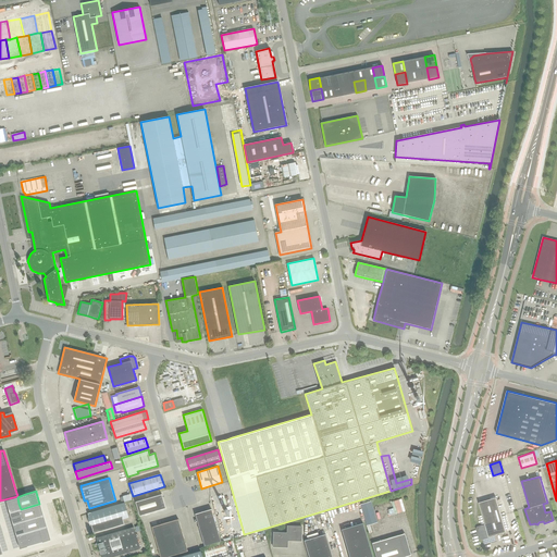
[(161,494),(135,502),(139,516),(165,508),(161,494)]
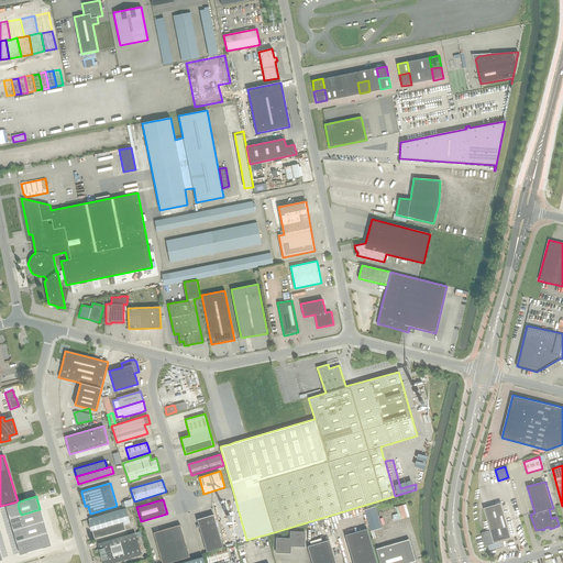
[(18,503),(6,506),(6,507),(8,512),(19,509),(18,503)]
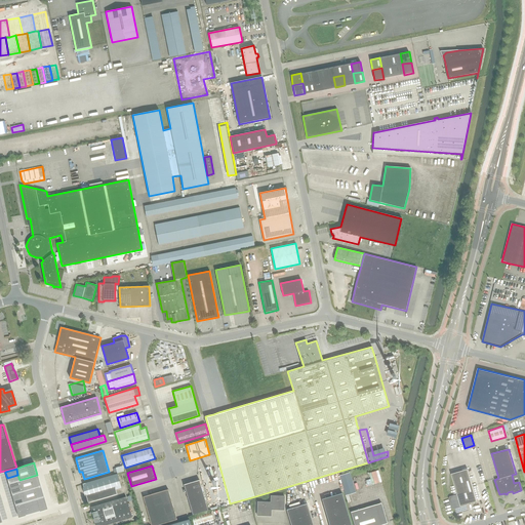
[(456,513),(463,511),(468,510),(467,505),(477,501),(468,469),(451,474),(457,495),(450,497),(449,498),(451,508),(453,508),(455,508),(456,513)]
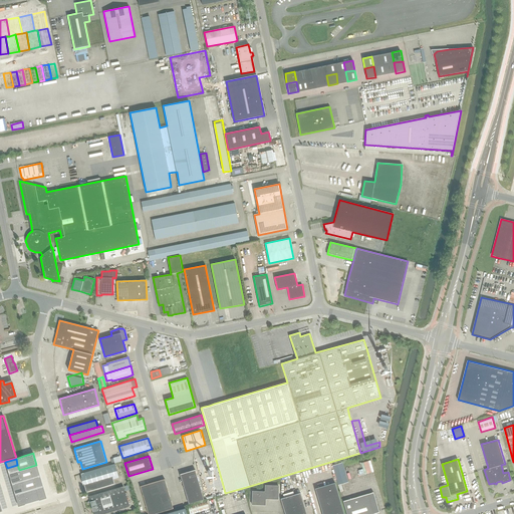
[(331,466),(337,485),(348,482),(342,462),(331,466)]
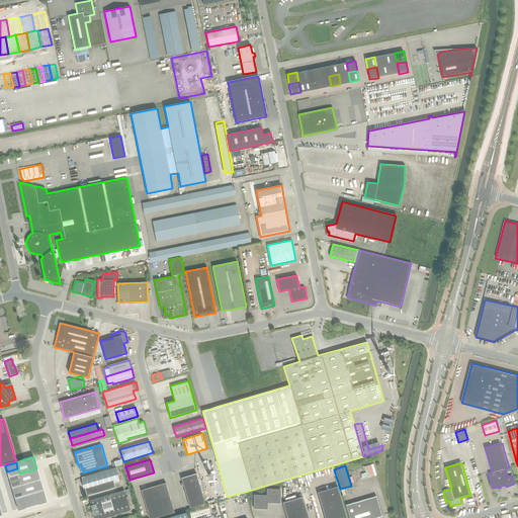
[(81,478),(82,478),(87,496),(115,487),(114,483),(119,481),(115,467),(84,477),(81,478)]
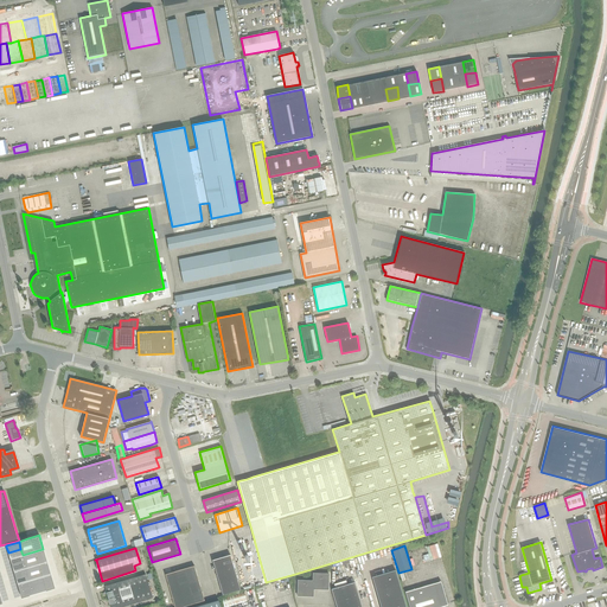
[(20,549),(8,553),(10,558),(23,555),(20,549)]
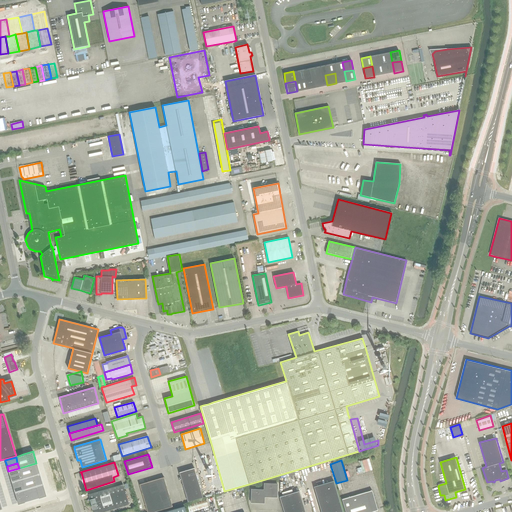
[(36,463),(19,468),(21,473),(22,479),(40,474),(36,463)]
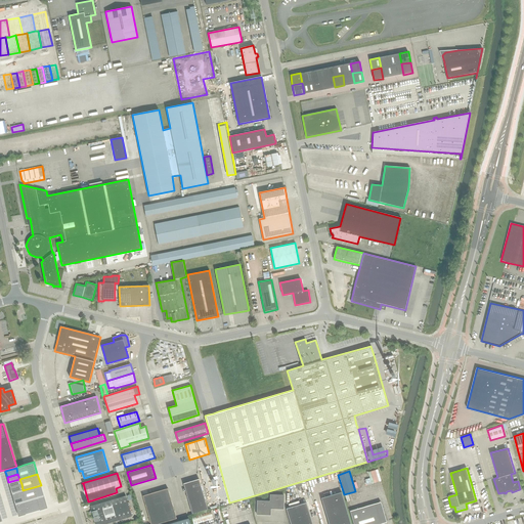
[(19,479),(8,482),(10,488),(22,484),(19,479)]
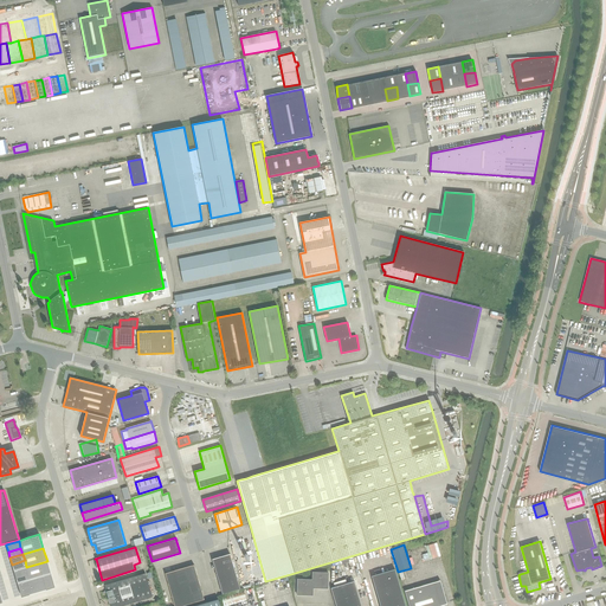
[(233,566),(230,554),(221,556),(224,568),(233,566)]
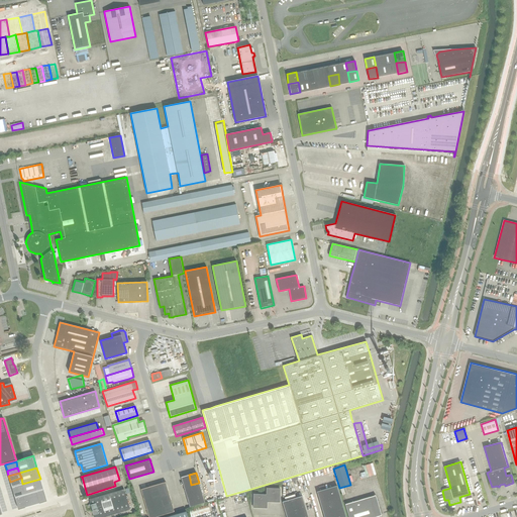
[(181,477),(184,487),(191,485),(189,475),(181,477)]
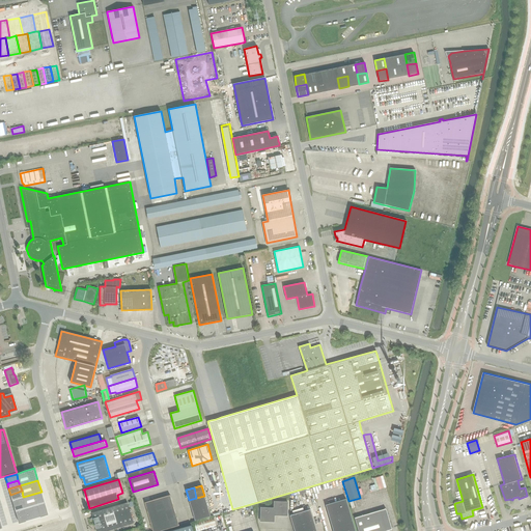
[(22,491),(10,495),(11,500),(23,497),(22,491)]
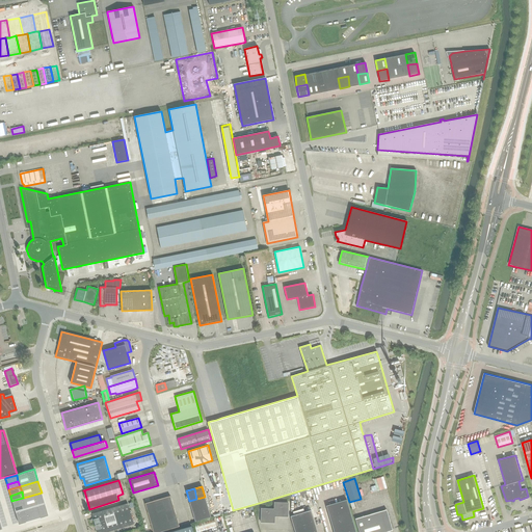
[(42,493),(23,498),(25,503),(26,508),(45,503),(42,493)]
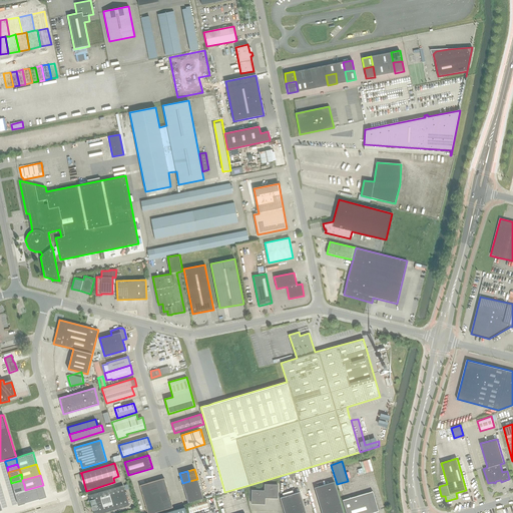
[(154,491),(167,488),(164,478),(151,482),(154,491)]
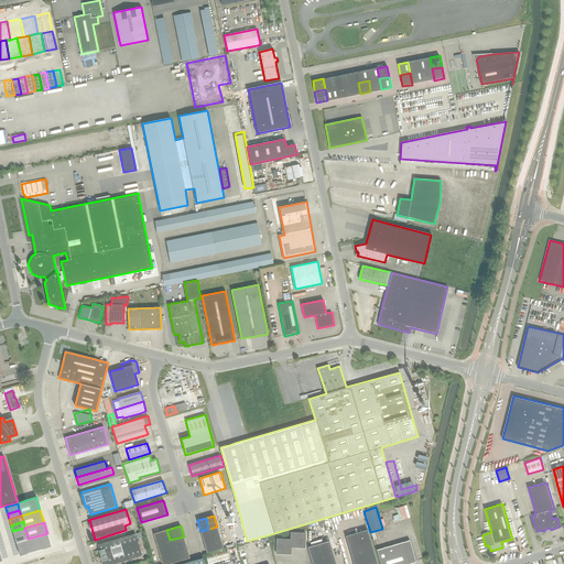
[(220,538),(217,527),(208,529),(201,531),(204,542),(220,538)]
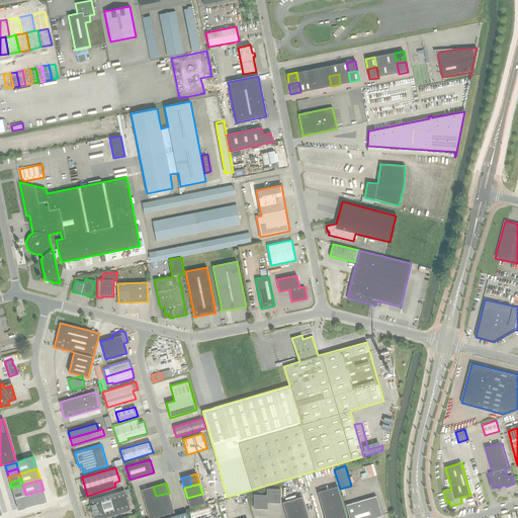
[(22,485),(11,488),(13,493),(24,490),(22,485)]
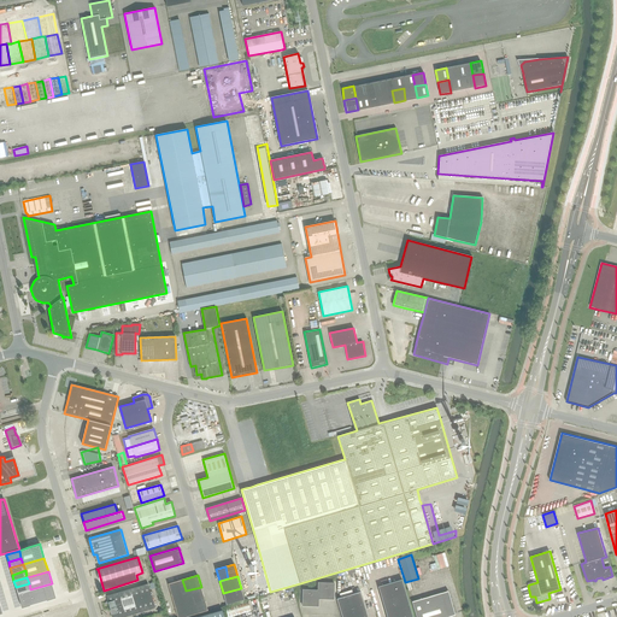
[(182,580),(168,583),(172,601),(188,597),(186,591),(182,580)]
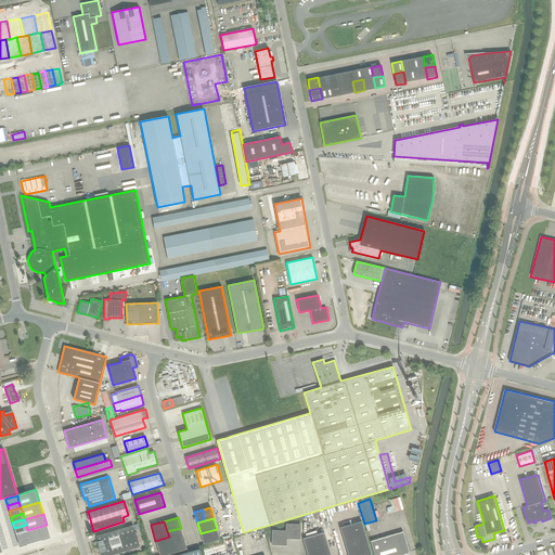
[(340,527),(348,554),(371,554),(361,521),(340,527)]
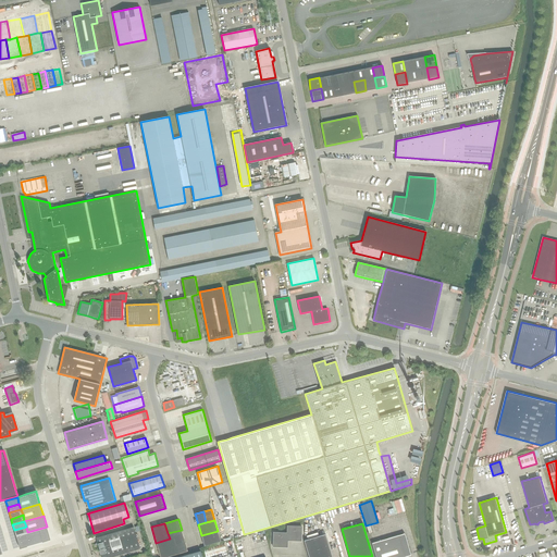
[(26,527),(14,530),(16,536),(27,532),(26,527)]
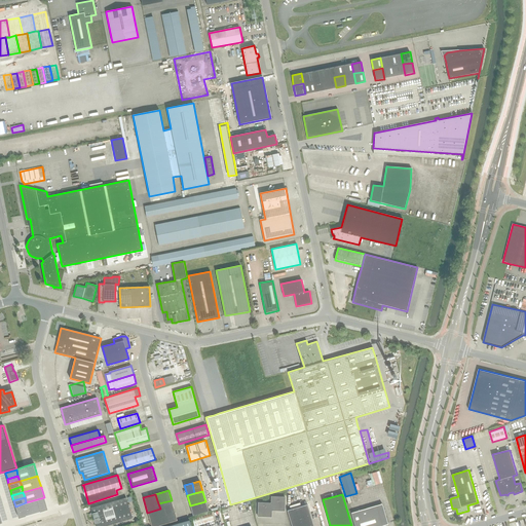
[(44,497),(26,502),(28,509),(30,515),(47,510),(44,497)]
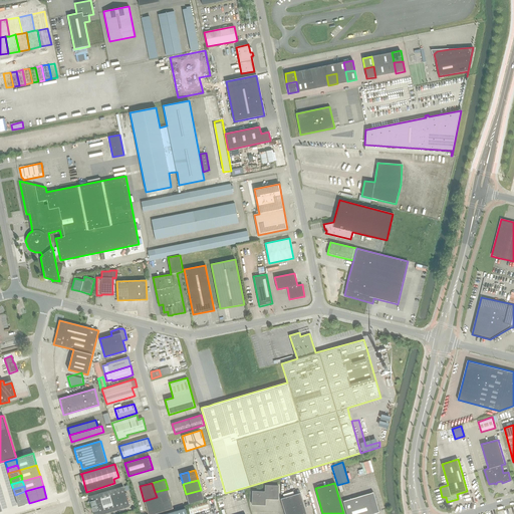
[(102,513),(130,506),(123,486),(88,496),(93,513),(102,513)]
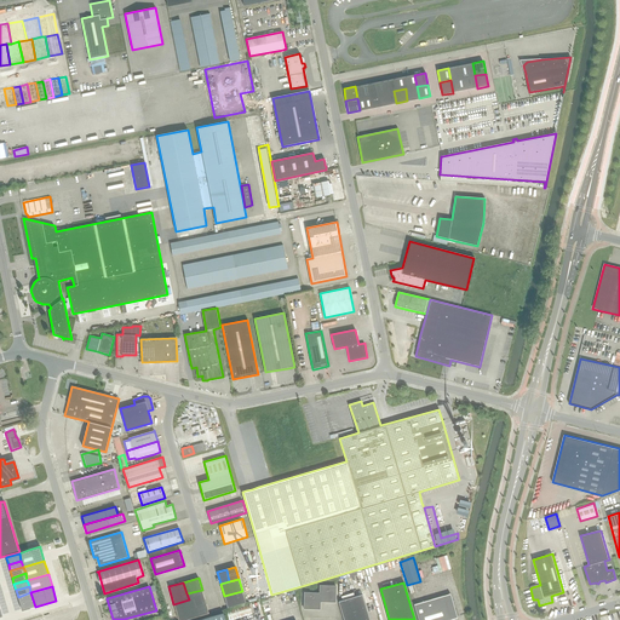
[(190,606),(205,602),(202,590),(187,593),(189,600),(190,606)]
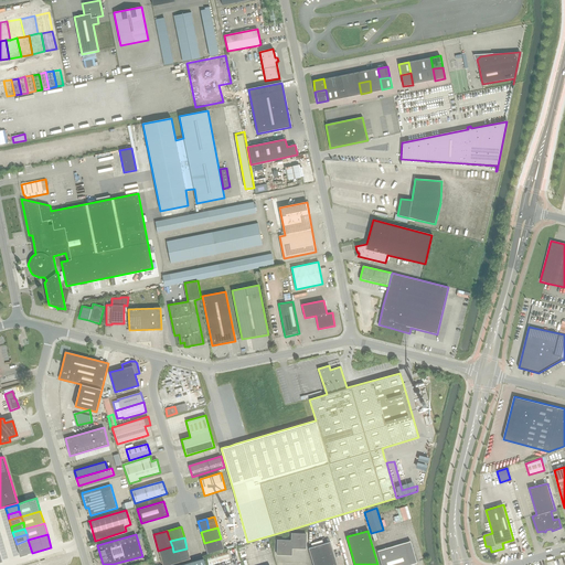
[(204,543),(208,554),(224,548),(221,539),(204,543)]
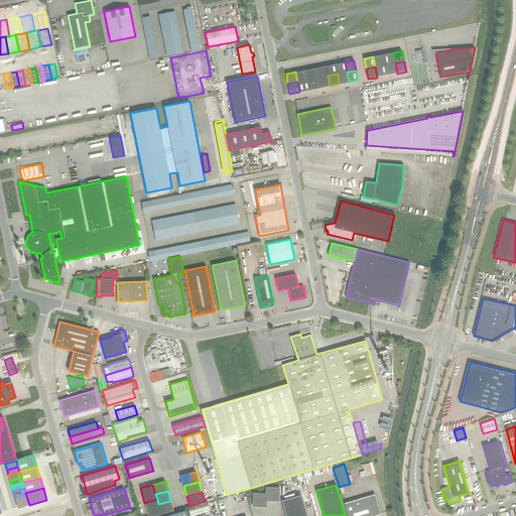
[(25,493),(15,497),(16,502),(27,499),(25,493)]
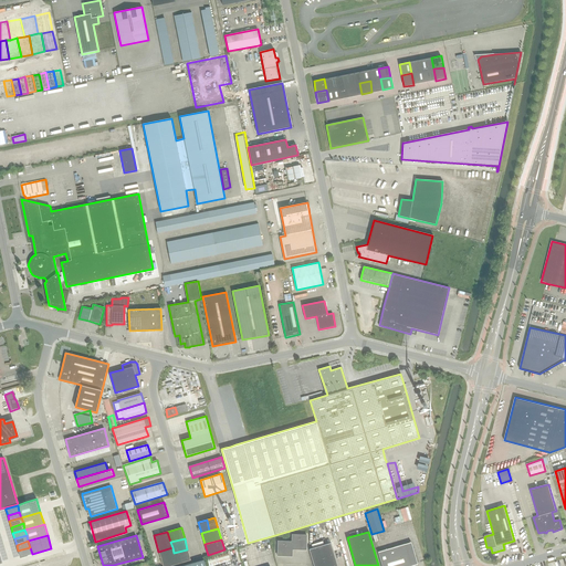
[(411,542),(378,552),(381,565),(410,565),(418,564),(411,542)]
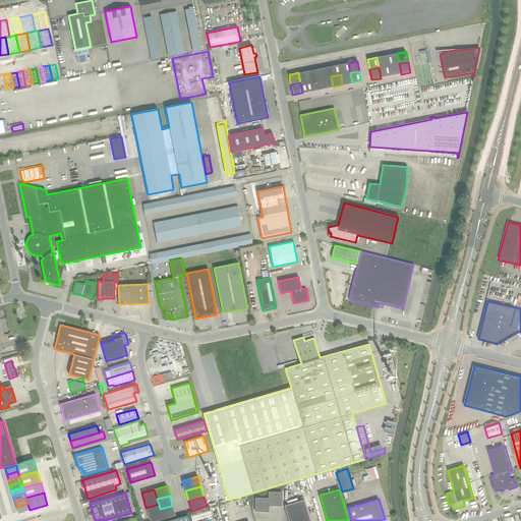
[(288,520),(310,520),(304,500),(284,506),(288,520)]
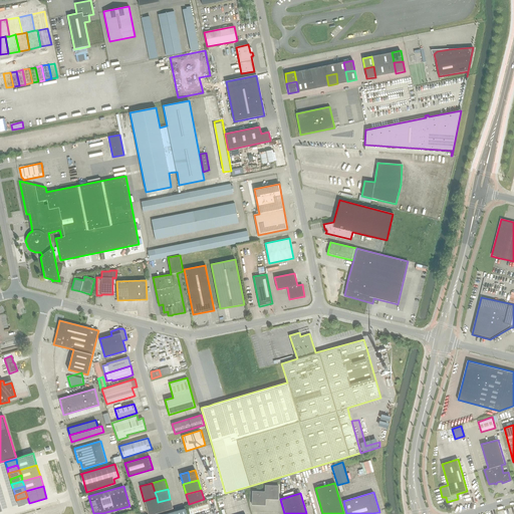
[(27,497),(16,500),(18,506),(29,503),(27,497)]
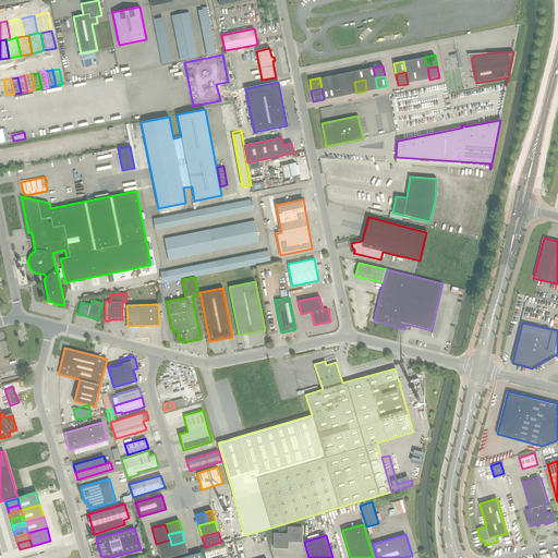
[(170,540),(156,544),(160,557),(166,557),(174,556),(171,545),(170,540)]
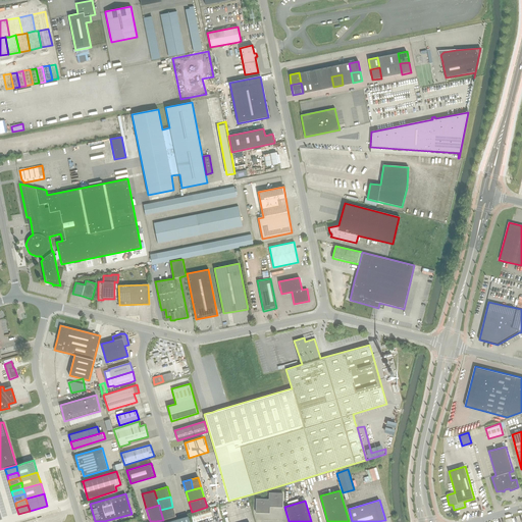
[(175,516),(172,507),(160,510),(163,520),(175,516)]
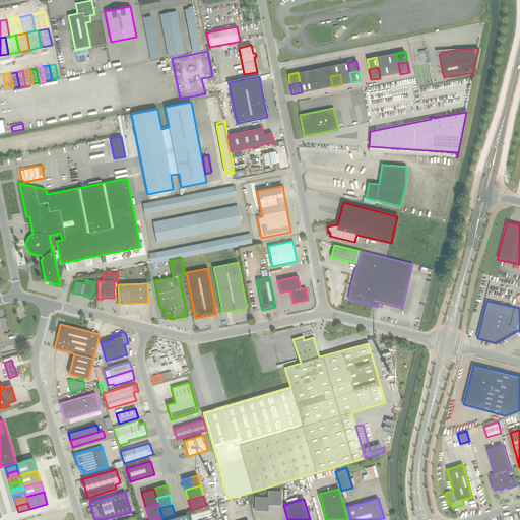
[(191,519),(195,519),(211,515),(208,507),(189,512),(191,519)]
